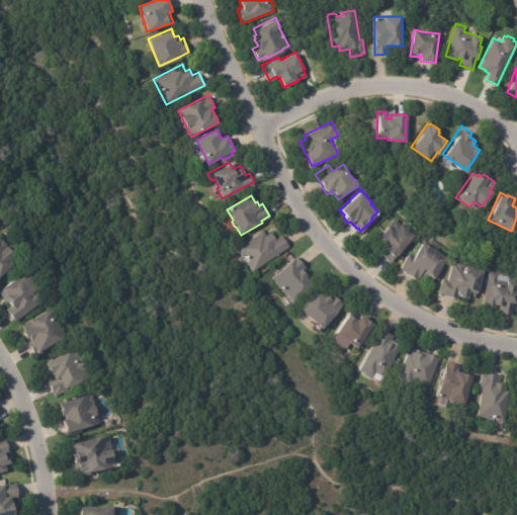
[(414,235),(396,256),(395,255),(390,261),(378,252),(384,244),(376,238),(386,226),(385,225),(394,217),(414,235)]
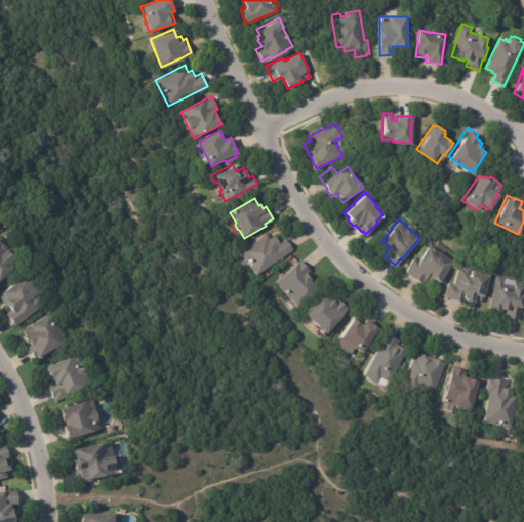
[(284,238),(292,249),(255,275),(248,265),(250,264),(247,257),(244,259),(239,251),(266,233),(270,238),(274,235),(279,241),(284,237),(284,238)]
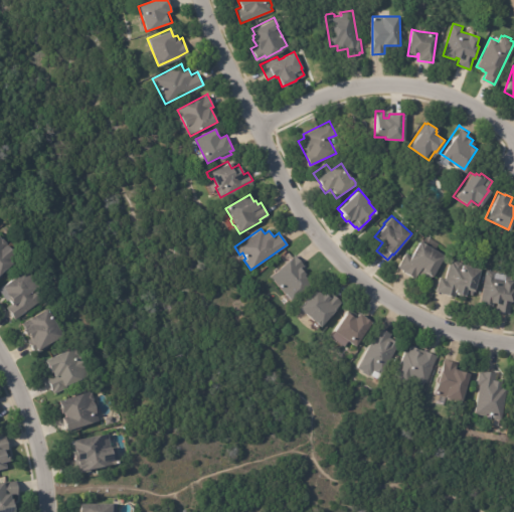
[(462,242),(456,240),(458,234),(464,237),(462,242)]
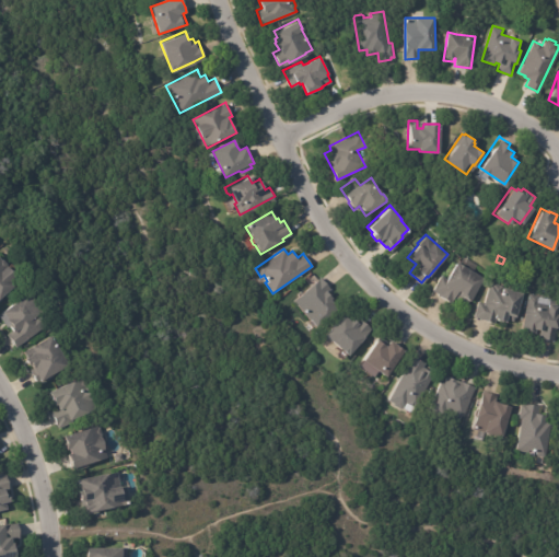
[(0,256),(3,256),(7,260),(7,262),(15,273),(10,278),(14,282),(1,293),(3,296),(0,298),(0,256)]
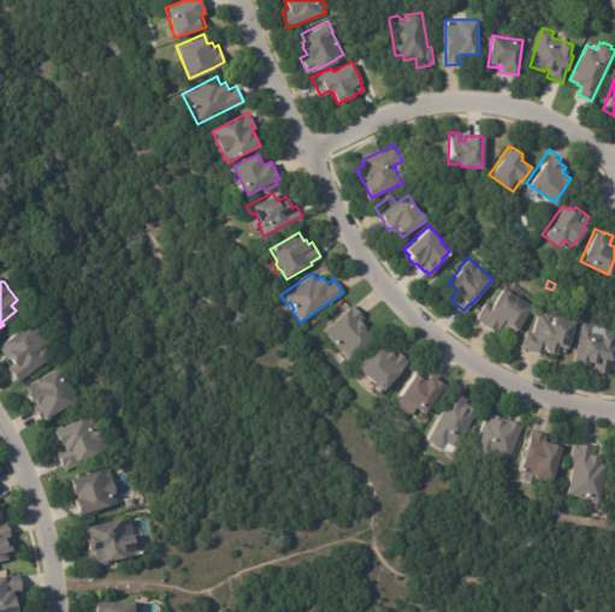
[(507,290),(532,304),(516,331),(501,322),(495,332),(480,324),(482,322),(474,319),(484,301),(492,306),(502,287),(507,290)]
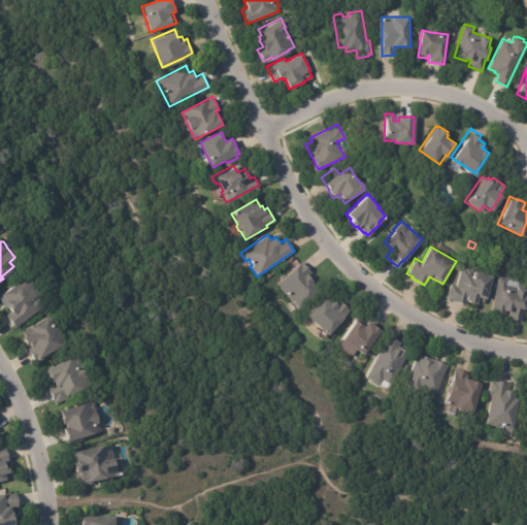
[(302,261),(308,268),(305,271),(311,280),(310,282),(314,285),(313,285),(317,290),(297,307),(291,300),(292,299),(275,282),(300,259),(302,261)]
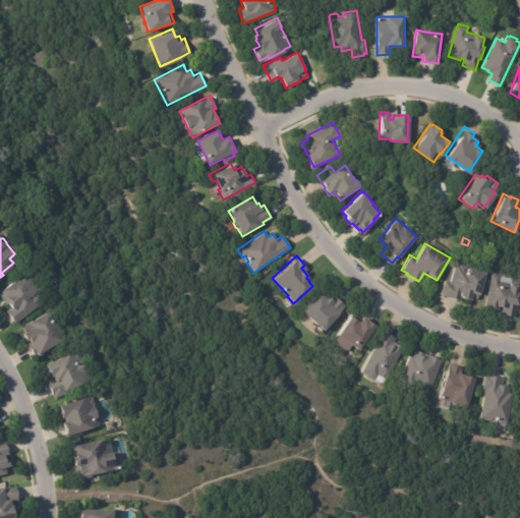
[(485,273),(478,296),(476,295),(475,298),(470,297),(469,300),(459,297),(458,301),(446,297),(446,296),(439,294),(444,280),(450,282),(455,263),(458,264),(458,263),(467,265),(466,268),(485,273)]
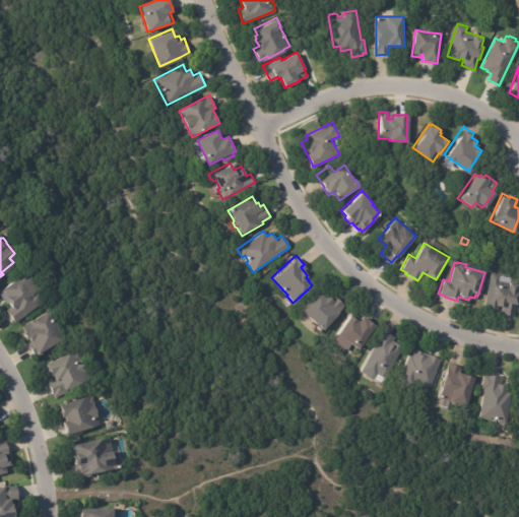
[(14,318),(6,308),(11,304),(8,300),(6,302),(0,293),(0,287),(2,286),(1,286),(26,269),(47,297),(14,319),(14,318)]
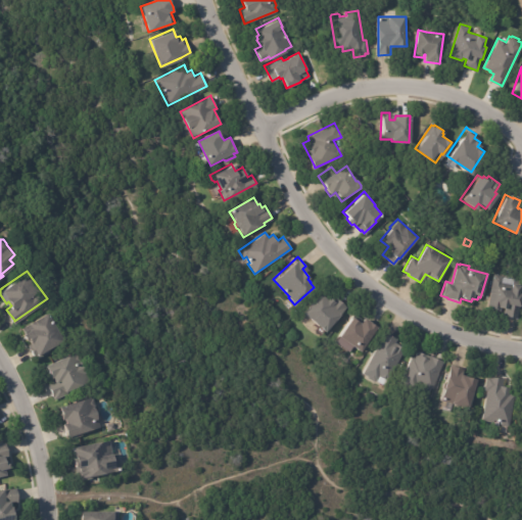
[(503,276),(502,282),(521,286),(521,290),(521,298),(520,308),(518,306),(516,319),(503,316),(504,310),(500,309),(500,312),(486,306),(492,276),(493,276),(493,273),(503,275),(503,276)]
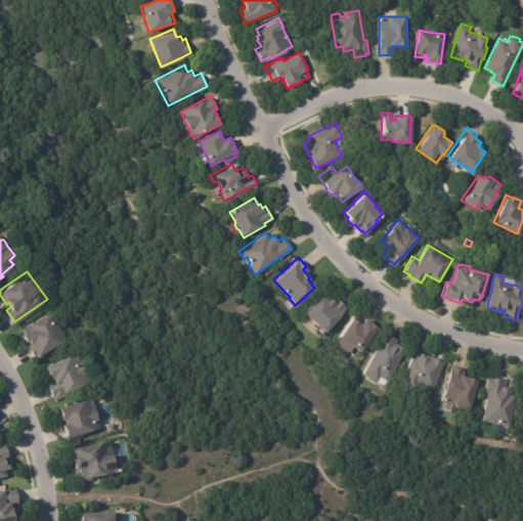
[(336,298),(346,306),(324,333),(303,314),(320,295),(327,301),(329,298),(332,301),(336,297),(336,298)]
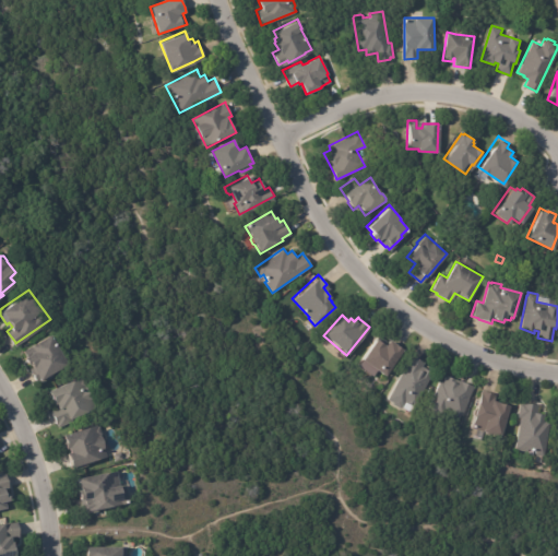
[(36,378),(30,366),(33,364),(31,361),(28,362),(25,354),(26,354),(23,349),(51,332),(68,362),(52,370),(54,373),(40,380),(39,378),(37,379),(36,378)]
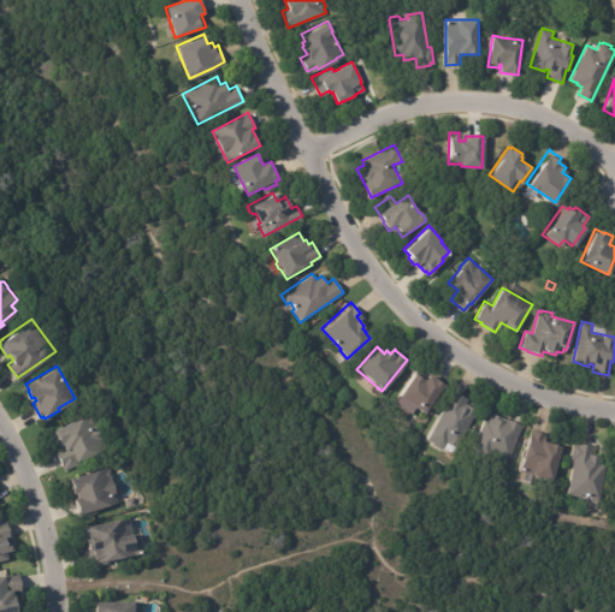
[(430,375),(442,384),(421,413),(412,406),(408,411),(391,400),(397,392),(398,393),(412,372),(419,378),(424,372),(430,375)]
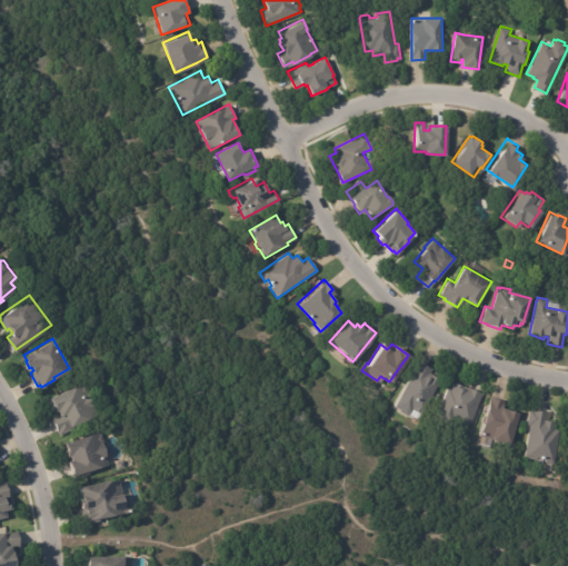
[(419,361),(431,369),(430,371),(431,373),(431,374),(440,379),(418,420),(408,415),(408,417),(399,411),(400,410),(395,408),(396,406),(394,404),(418,360),(419,361)]
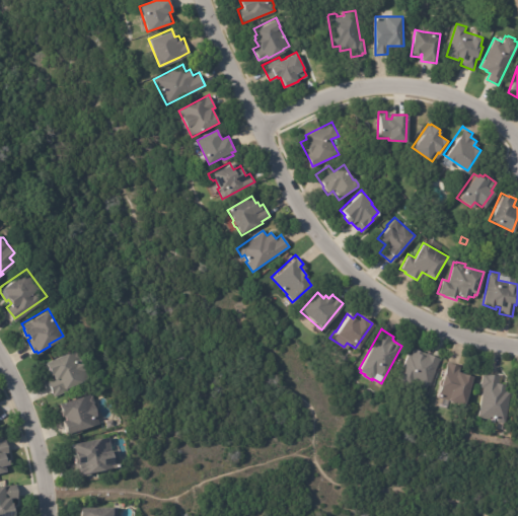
[(67,388),(54,394),(47,378),(54,375),(53,372),(51,373),(45,360),(78,346),(82,355),(80,356),(89,376),(66,386),(67,388)]
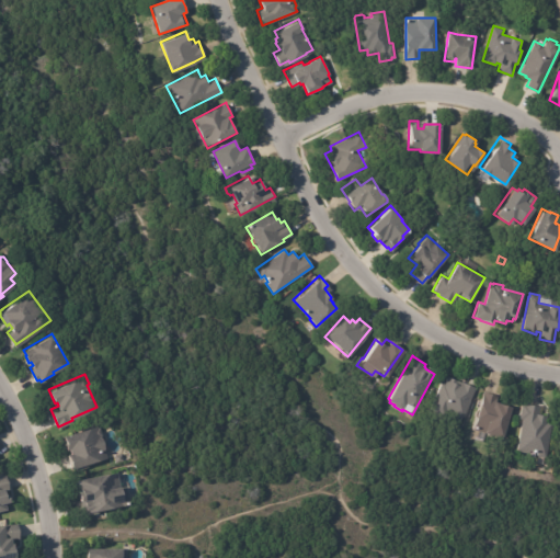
[(461,382),(476,388),(464,417),(463,417),(460,421),(452,417),(454,413),(448,410),(443,422),(426,416),(441,382),(445,383),(448,376),(461,382)]
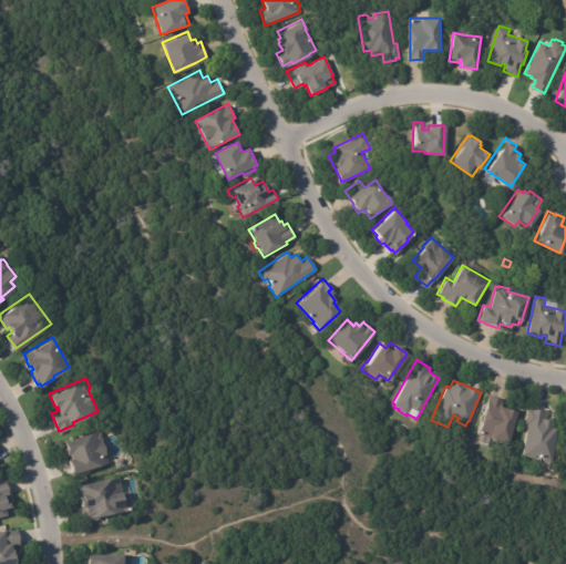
[(489,396),(502,399),(500,407),(515,411),(506,444),(476,436),(487,396),(489,396)]
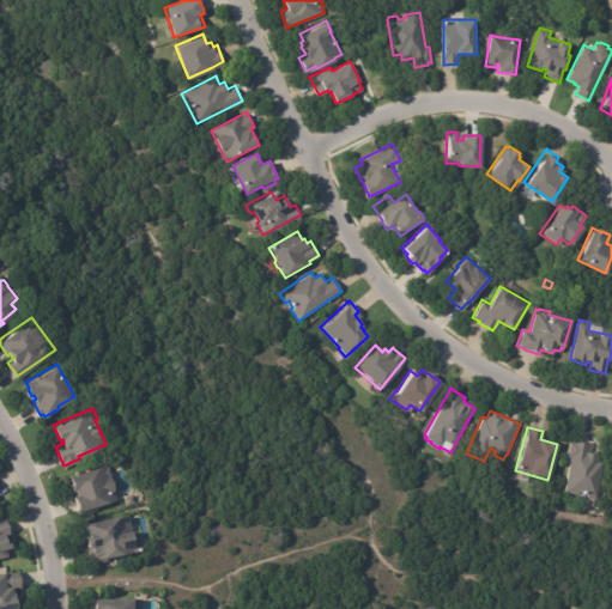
[(574,440),(589,443),(588,452),(598,454),(597,461),(603,461),(598,498),(595,500),(589,499),(588,495),(565,493),(571,457),(569,457),(570,440),(574,440)]
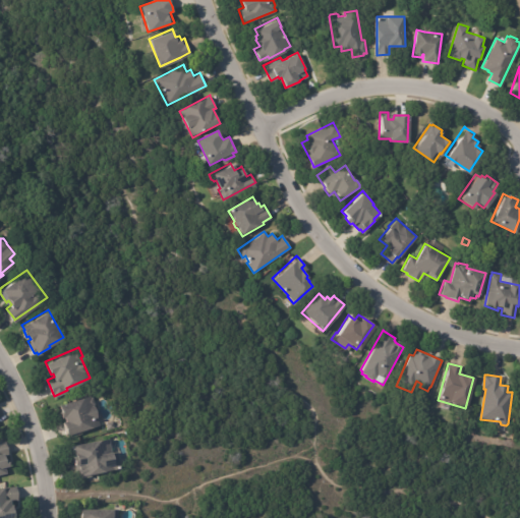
[(94,400),(95,402),(93,402),(102,430),(83,437),(81,432),(67,436),(62,419),(65,418),(64,415),(62,415),(58,403),(90,393),(91,395),(92,394),(94,400)]
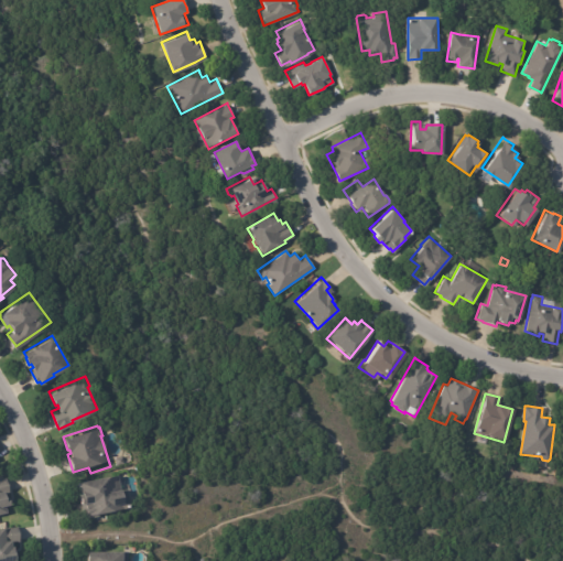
[(123,461),(115,463),(114,455),(121,453),(123,461)]
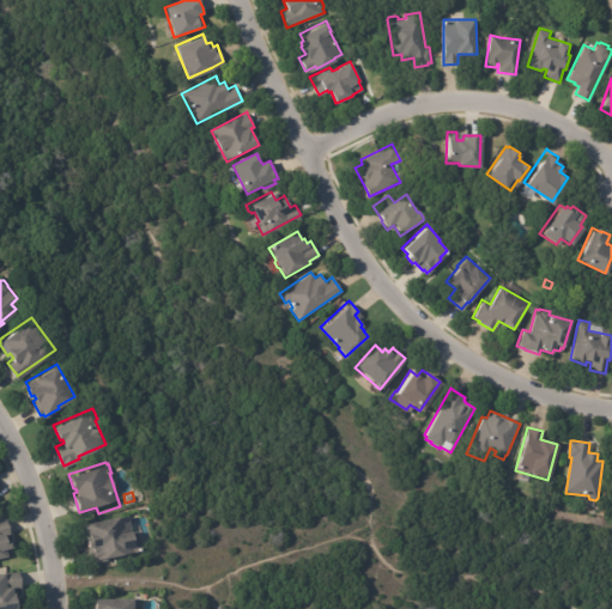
[(5,518),(7,530),(4,530),(5,536),(7,536),(10,546),(5,547),(6,554),(0,555),(0,513),(1,513),(2,517),(4,517),(5,518)]
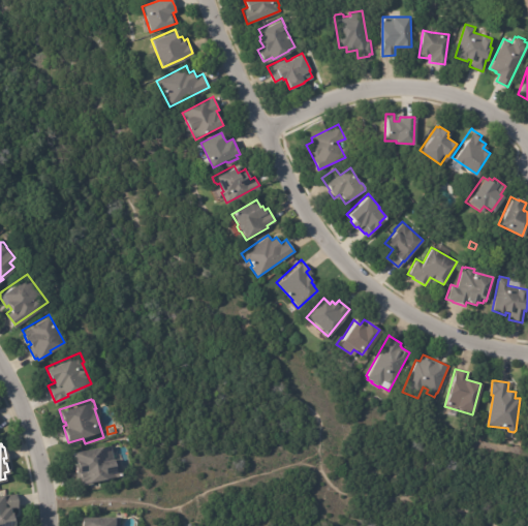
[(78,481),(73,463),(71,464),(69,452),(110,443),(113,457),(118,456),(122,473),(93,480),(93,482),(80,485),(79,481),(78,482),(78,481)]
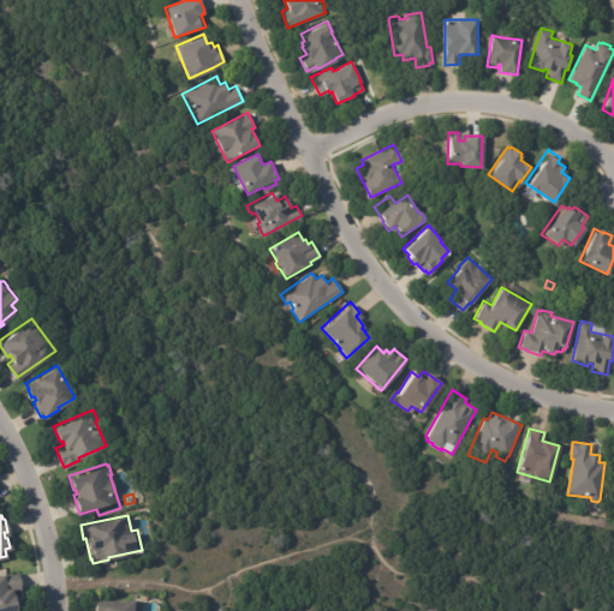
[(19,573),(21,587),(12,588),(12,593),(15,593),(16,609),(0,610),(0,573),(19,570),(19,573)]
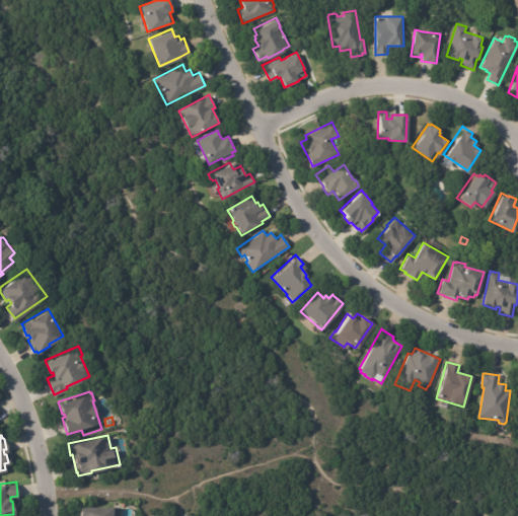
[(112,506),(112,512),(118,512),(118,515),(79,515),(79,506),(112,505),(112,506)]
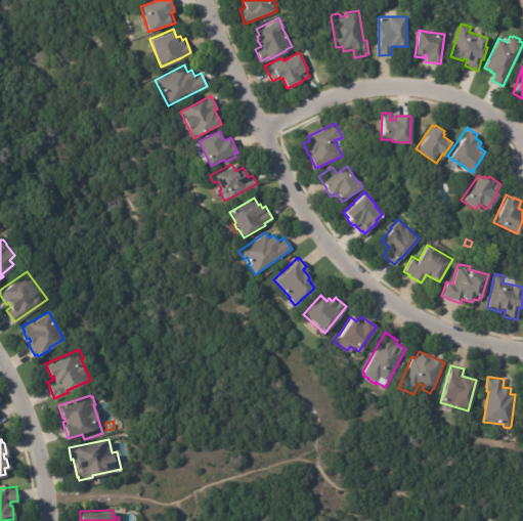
All buildings are outlined.
